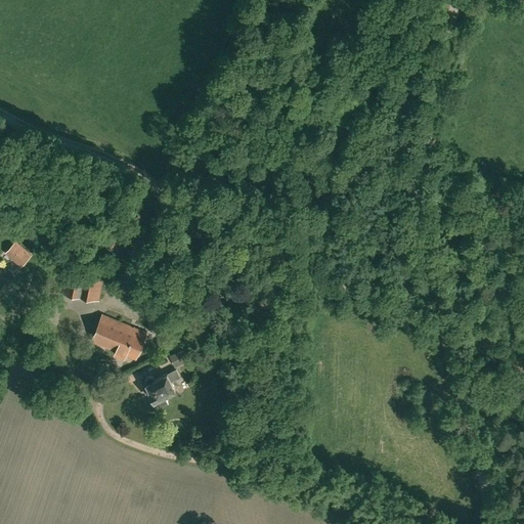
[(255,81),(246,88),(249,92),(258,85),(255,81)]
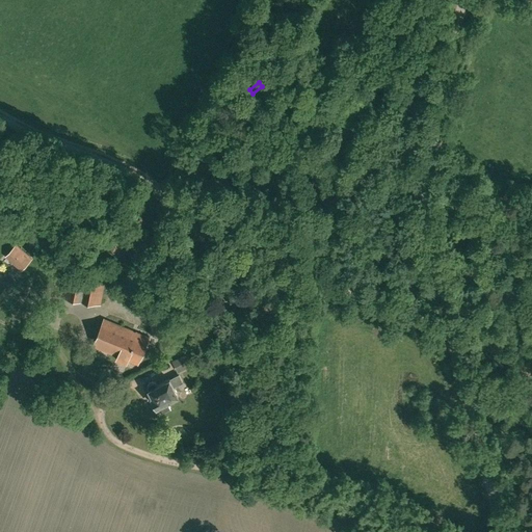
[(17,244),(9,251),(25,265),(32,258),(17,244)]
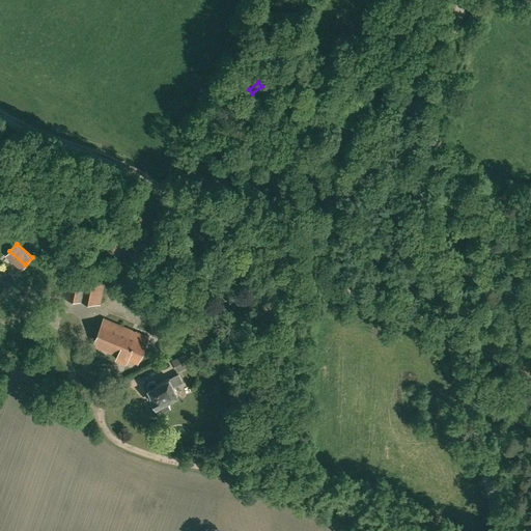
[(144,279),(149,268),(137,261),(131,273),(144,279)]
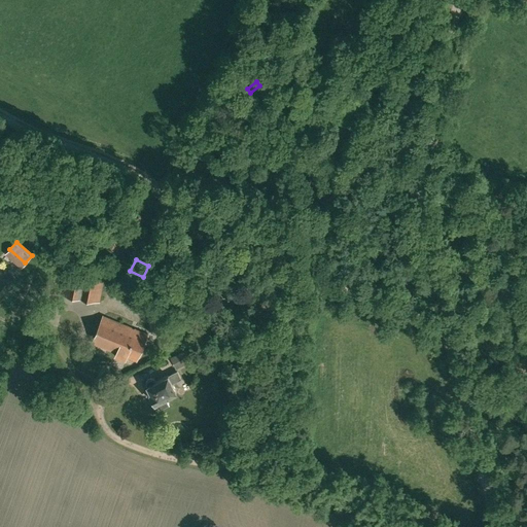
[(65,275),(61,293),(100,302),(104,280),(85,276),(84,279),(65,275)]
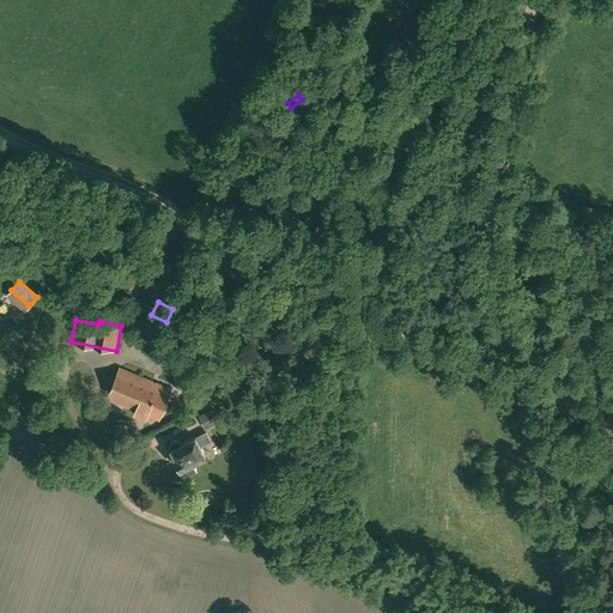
[(152,382),(153,381),(121,368),(108,399),(135,411),(134,414),(145,419),(147,414),(158,420),(171,388),(157,382),(156,383),(152,382)]
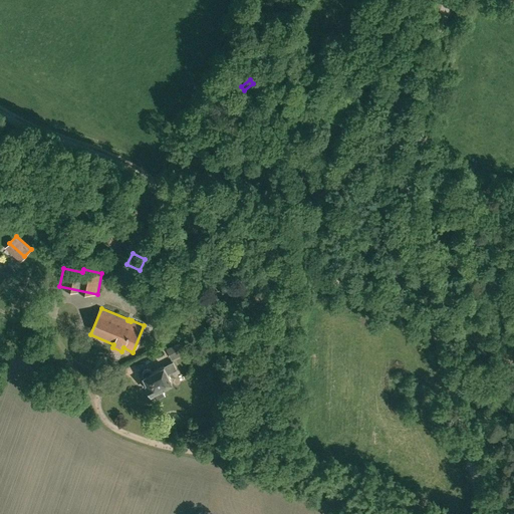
[(177,342),(167,348),(173,359),(183,353),(177,342)]
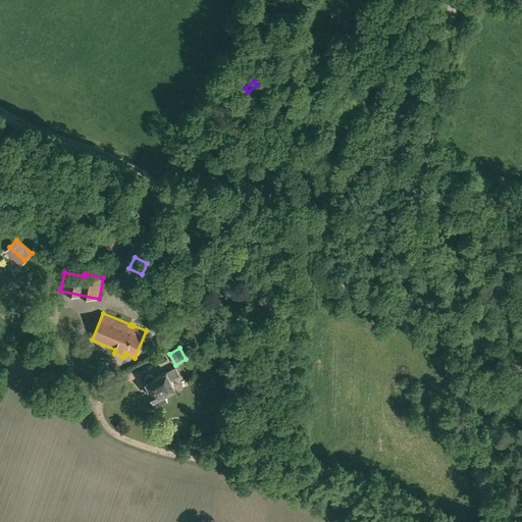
[(154,399),(175,388),(170,379),(179,375),(175,367),(166,371),(154,377),(153,375),(150,374),(146,376),(145,379),(150,389),(149,389),(154,399)]
